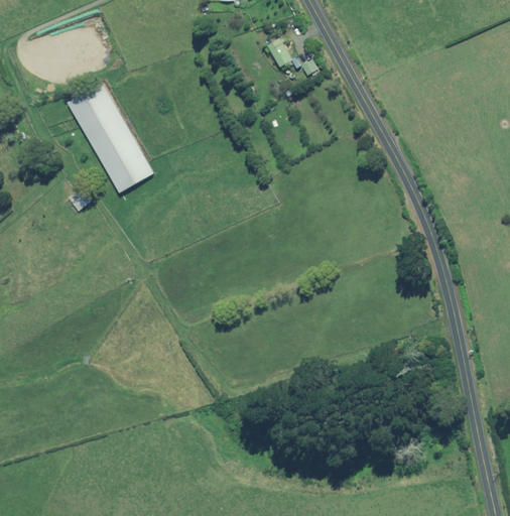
[(80,14),(81,17),(95,12),(94,9),(80,14)]
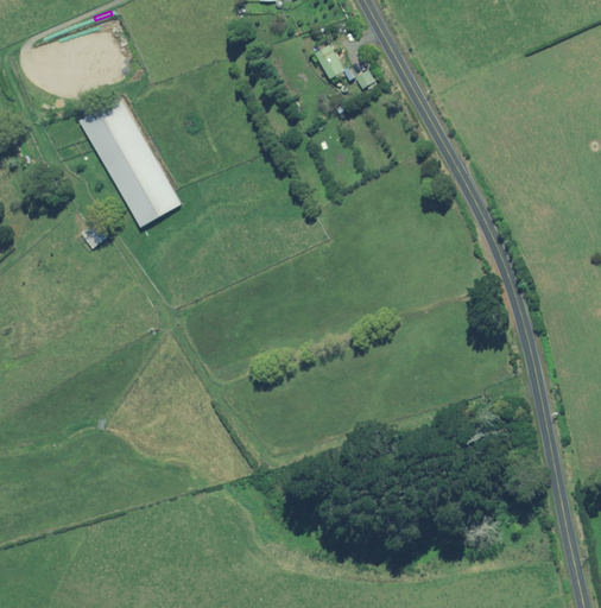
[(342,70),(328,45),(314,52),(329,78),(342,70)]
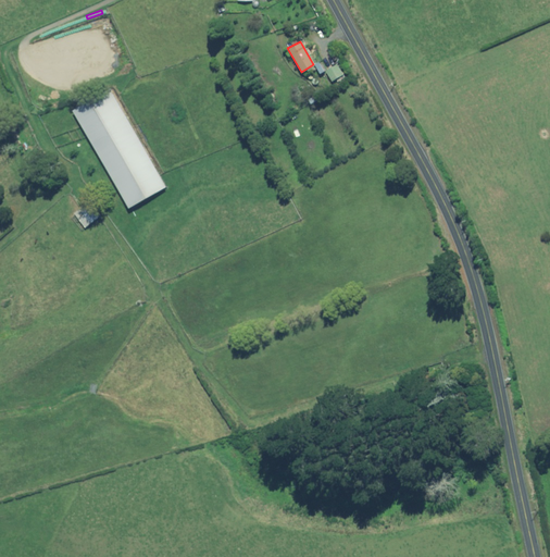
[(342,74),(335,63),(324,70),(332,82),(342,74)]
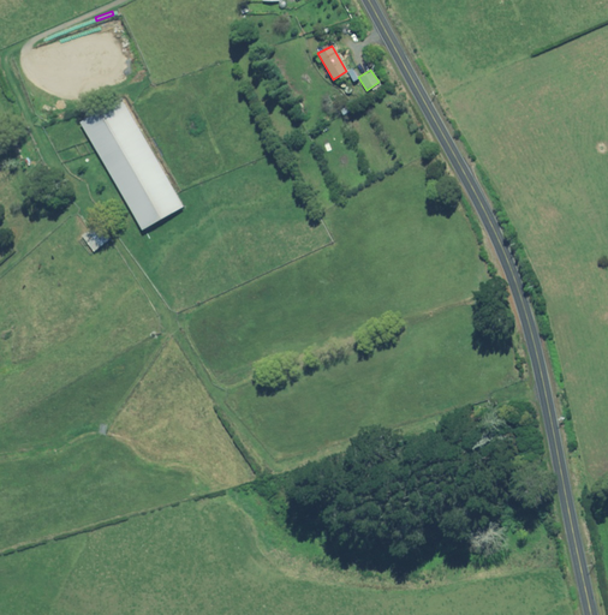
[(382,90),(379,83),(369,88),(374,95),(382,90)]
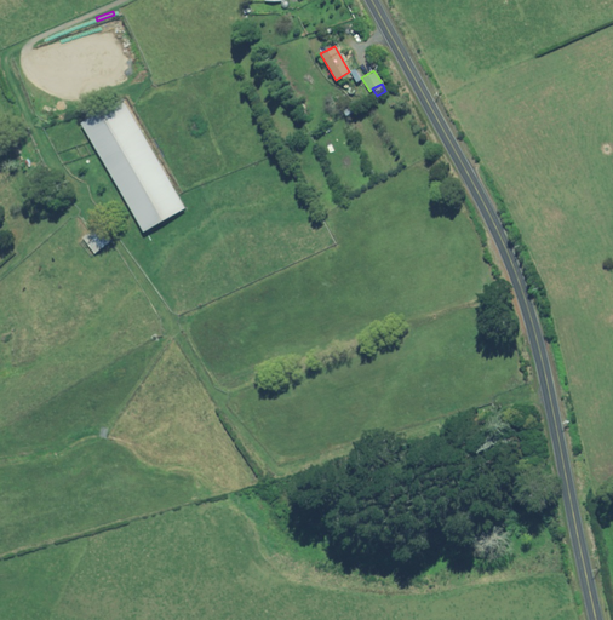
[(183,208),(120,99),(80,122),(143,231),(183,208)]
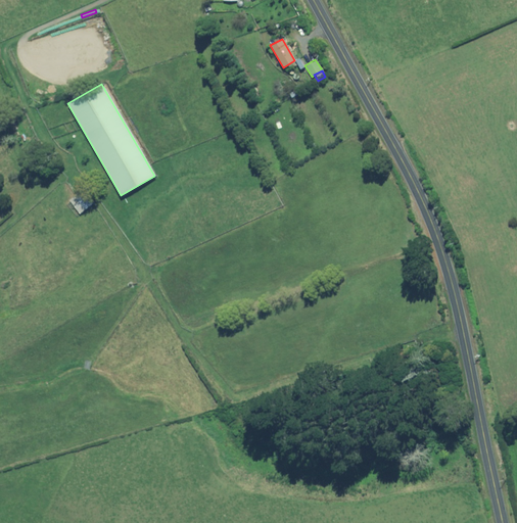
[(91,203),(80,189),(66,199),(78,214),(91,203)]
